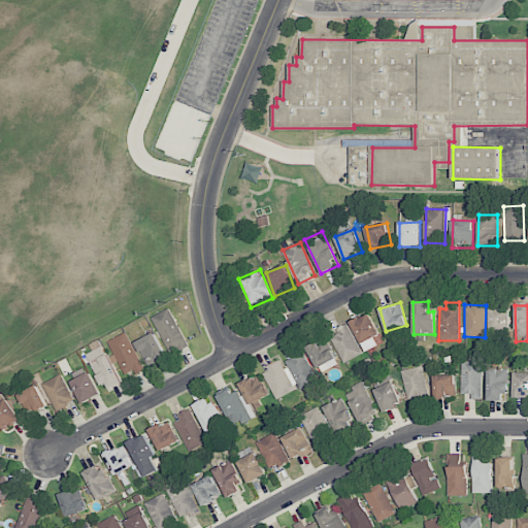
[(510,306),(489,306),(489,330),(509,330),(510,306)]
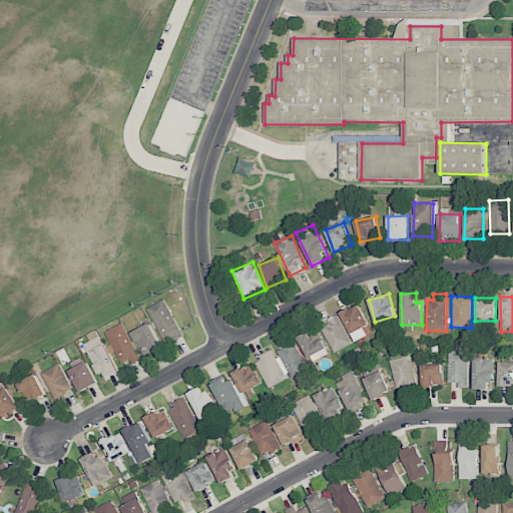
[(166,344),(182,335),(165,300),(148,308),(166,344)]
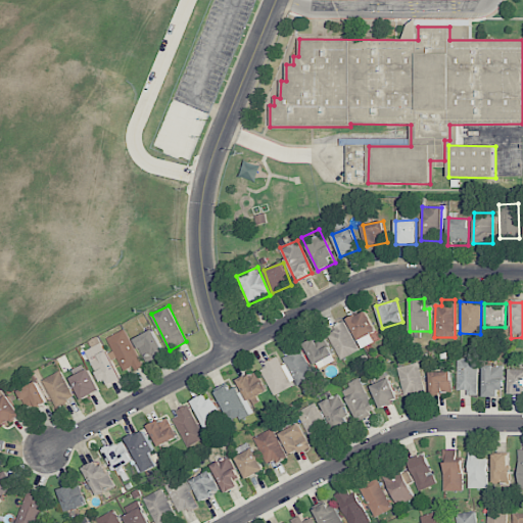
[(348,318),(360,348),(376,343),(372,333),(374,332),(367,312),(348,318)]
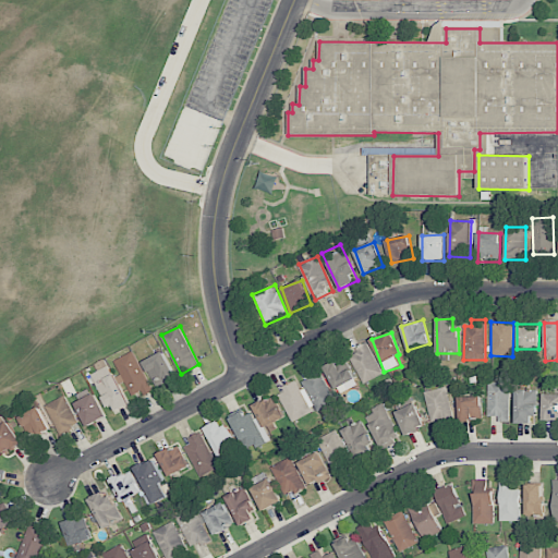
[(363,384),(383,374),(367,343),(348,354),(363,384)]
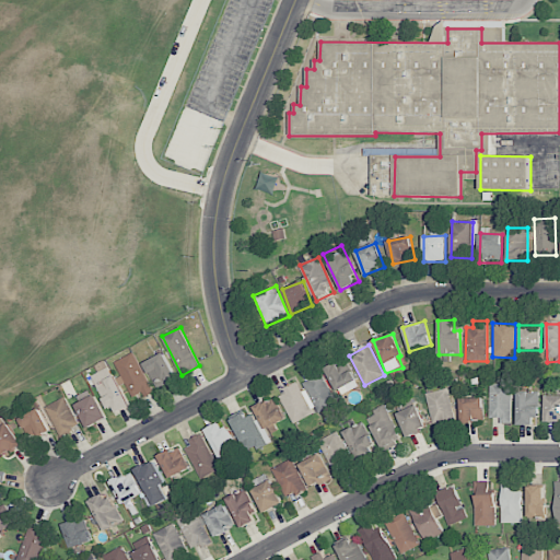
[(116,360),(132,400),(152,393),(136,352),(116,360)]
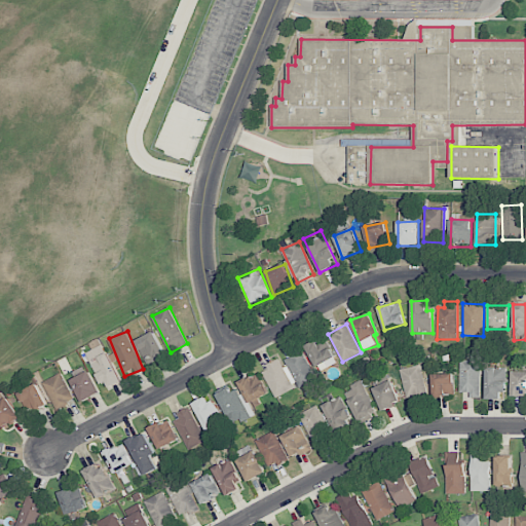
[(136,340),(147,365),(166,355),(155,331),(136,340)]
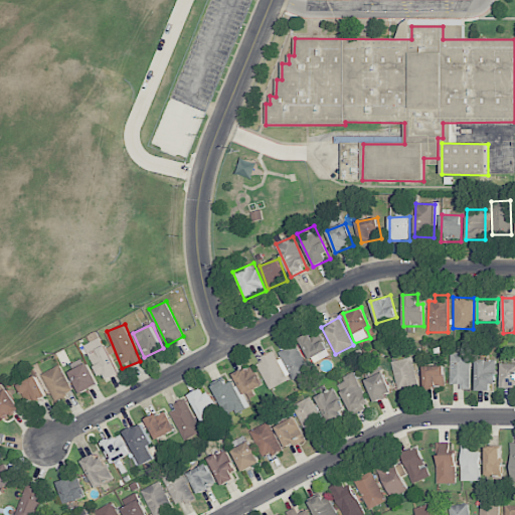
[(330,354),(318,330),(300,339),(312,364),(330,354)]
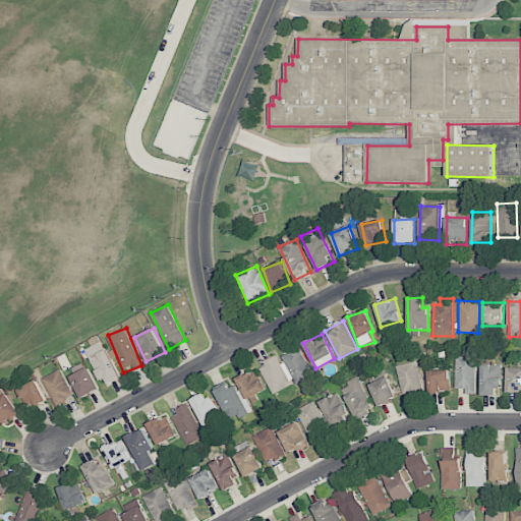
[(119,379),(105,341),(88,348),(102,386),(119,379)]
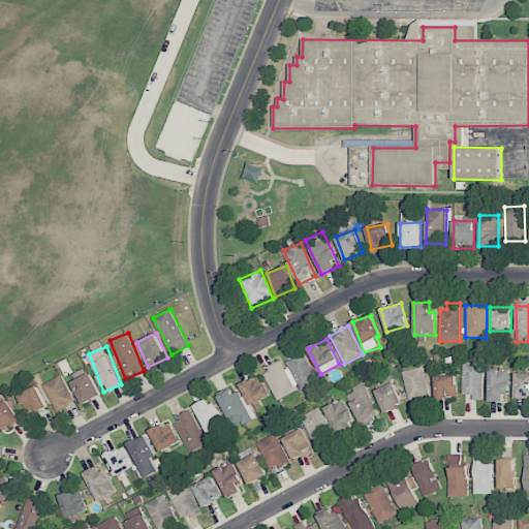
[(282,360),(263,369),(278,399),(298,390),(317,381),(304,351),(282,361),(282,360)]
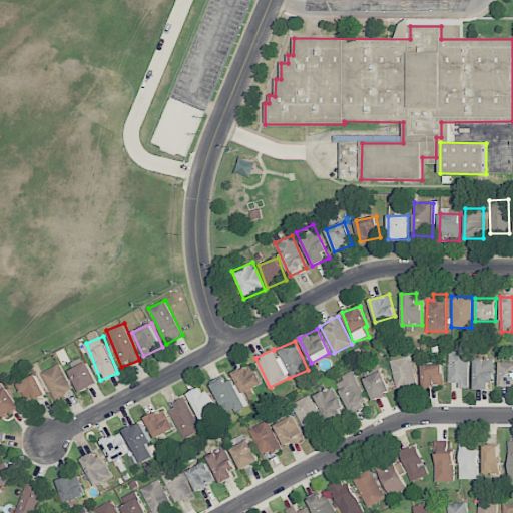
[(449,383),(457,383),(457,388),(469,388),(468,352),(448,352),(449,383)]
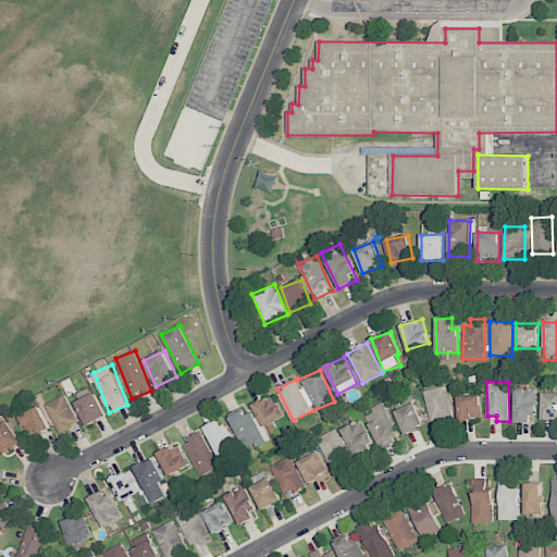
[(424,391),(429,423),(452,419),(446,387),(424,391)]
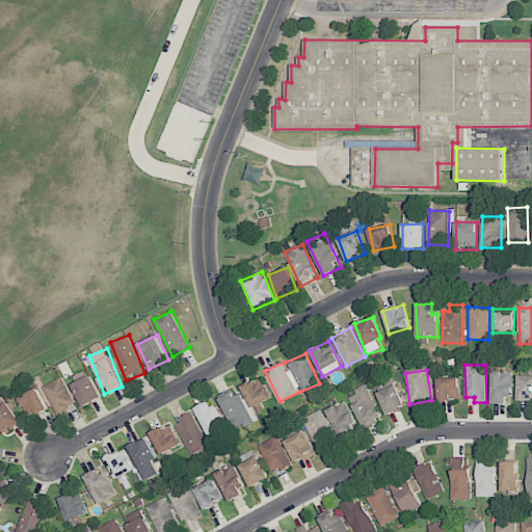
[(510,371),(491,372),(491,404),(510,403),(510,371)]
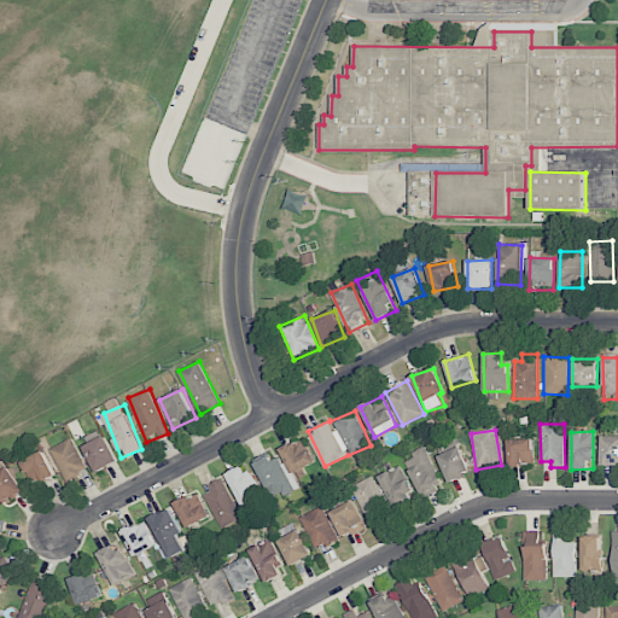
[(117,462),(105,436),(83,445),(95,472),(117,462)]
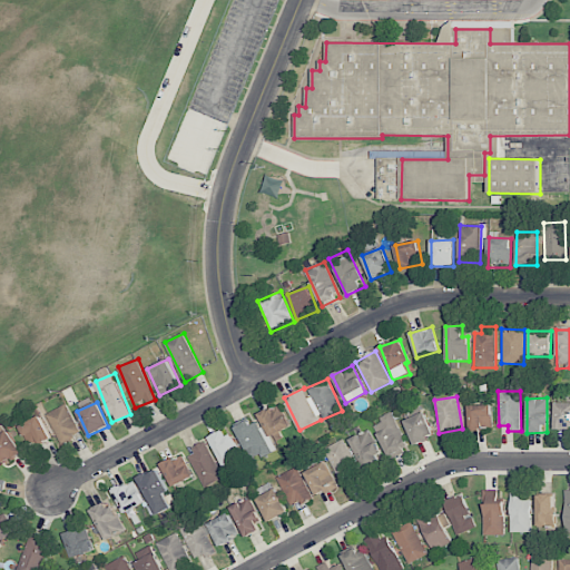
[(569,402),(554,403),(554,429),(569,428),(569,402)]
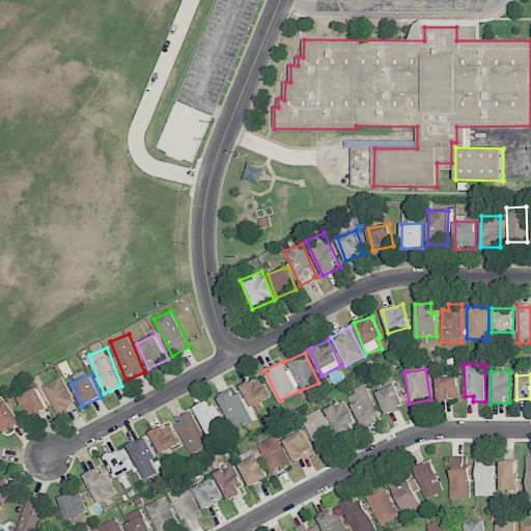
[(57,415),(77,406),(62,375),(44,385),(57,415)]
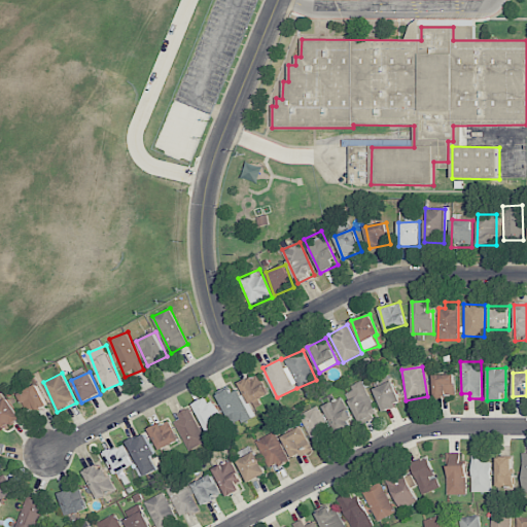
[(240,382),(252,409),(271,400),(258,374),(240,382)]
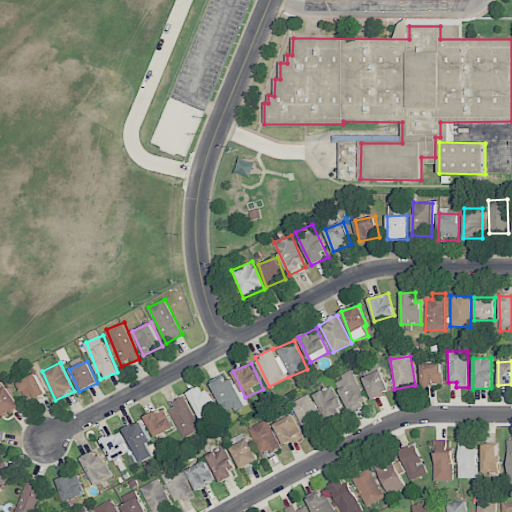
[(422,387),(434,386),(434,383),(442,383),(441,363),(421,364),(422,387)]
